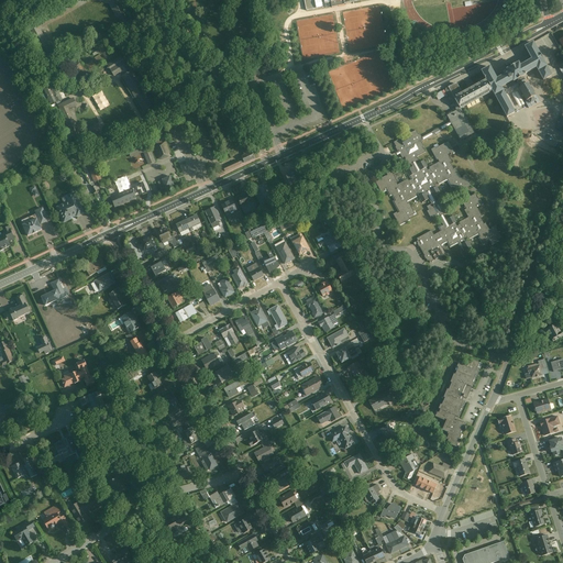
[(370,0),(304,0),(306,11),(331,7),(331,9),(337,8),(344,7),(344,4),(355,3),(370,0)]
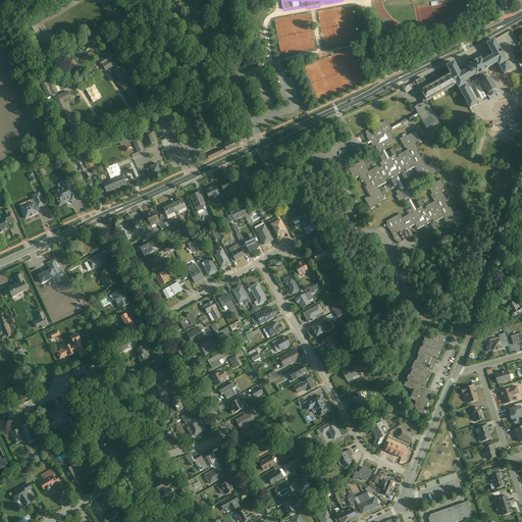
[(104,47),(110,43),(107,38),(101,41),(104,47)]
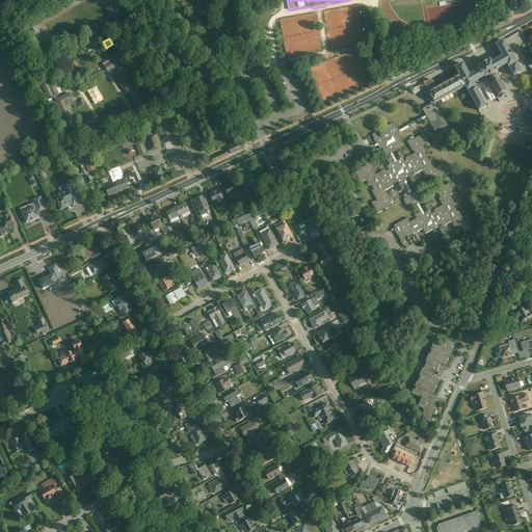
[(525,72),(507,40),(498,45),(503,54),(487,62),(486,60),(478,64),(479,68),(468,74),(462,63),(454,68),(460,78),(437,89),(432,79),(424,83),(431,96),(427,98),(431,106),(422,111),(425,116),(399,130),(395,123),(373,134),(379,144),(381,150),(383,149),(389,158),(383,161),(387,168),(377,174),(371,162),(366,164),(368,166),(356,173),(362,183),(369,179),(380,200),(373,204),(378,212),(390,207),(388,204),(393,201),(388,190),(395,186),(399,194),(406,191),(408,194),(403,196),(407,206),(409,204),(411,208),(415,206),(419,215),(416,216),(418,219),(413,222),(410,218),(396,225),(407,248),(424,240),(419,231),(426,228),(428,232),(436,229),(440,236),(447,233),(443,225),(453,219),(458,231),(462,229),(463,231),(472,227),(470,223),(474,222),(469,214),(462,217),(460,212),(457,214),(454,206),(456,205),(451,194),(456,191),(451,183),(444,187),(445,189),(440,192),(447,205),(435,210),(436,213),(433,215),(427,205),(423,207),(421,203),(423,202),(421,198),(424,196),(421,191),(418,192),(416,188),(413,190),(411,187),(418,184),(411,174),(415,173),(416,175),(427,168),(432,178),(439,175),(441,178),(447,175),(442,164),(436,167),(431,159),(430,160),(427,154),(428,153),(425,145),(429,143),(425,135),(414,140),(411,138),(407,140),(416,155),(405,160),(401,151),(397,154),(394,149),(403,144),(397,134),(427,118),(434,132),(450,125),(437,101),(467,86),(478,111),(487,106),(475,82),(488,76),(499,96),(506,92),(496,73),(509,64),(516,77),(525,72)]
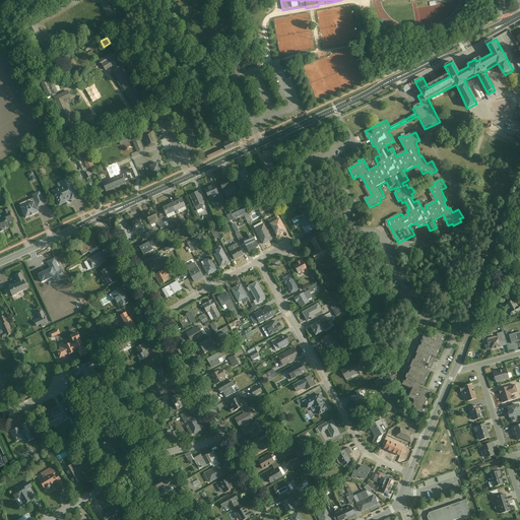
[(140,99),(114,53),(101,60),(108,72),(114,69),(133,103),(140,99)]
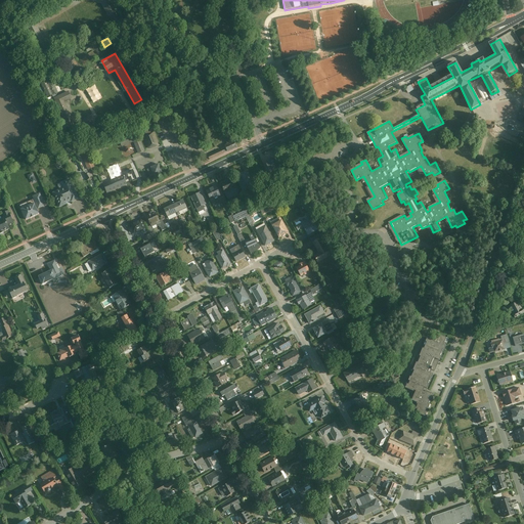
[(58,91),(49,71),(41,75),(51,94),(58,91)]
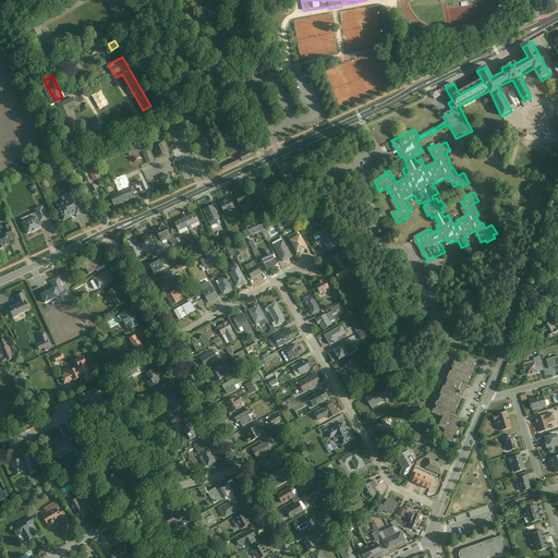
[(444,89),(435,95),(438,100),(448,95),(444,89)]
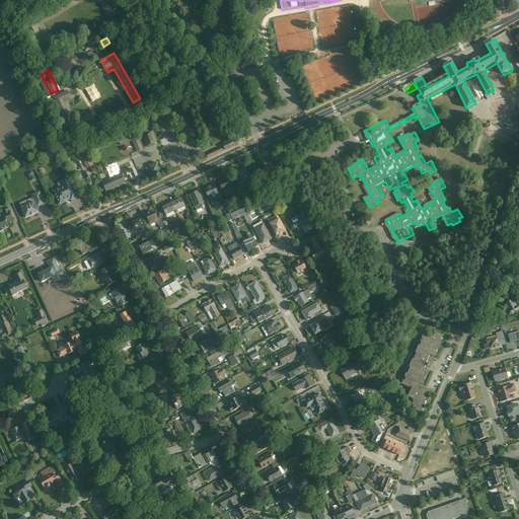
[(68,90),(53,97),(71,136),(85,129),(86,132),(93,128),(87,115),(75,121),(65,100),(72,97),(68,90)]
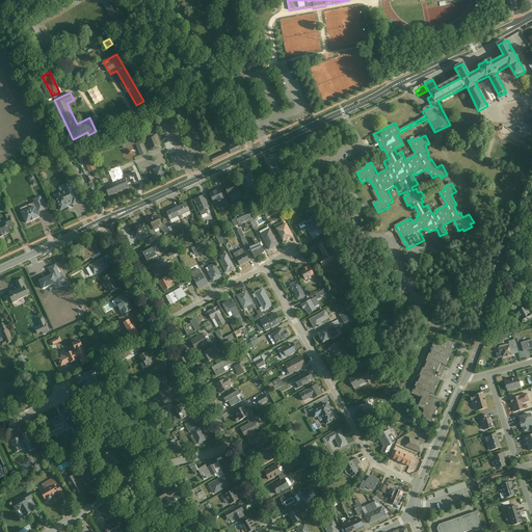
[(162,149),(157,134),(154,135),(152,131),(148,133),(150,136),(144,138),(150,152),(151,152),(153,152),(154,152),(162,149)]
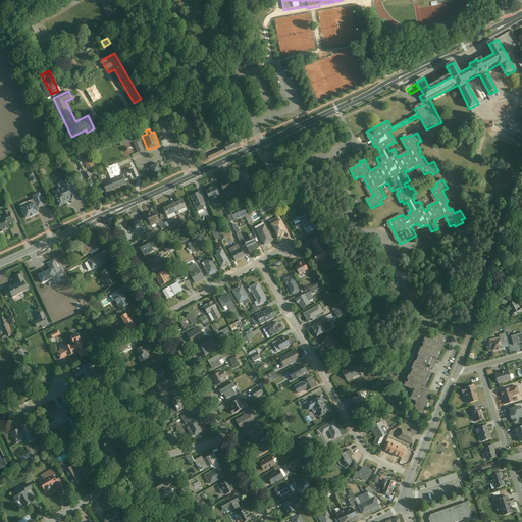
[(145,151),(137,132),(118,139),(121,147),(133,142),(138,153),(139,154),(145,151)]
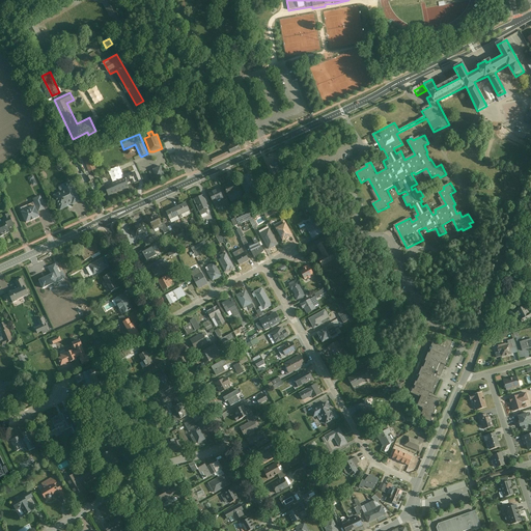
[(107,151),(104,144),(76,157),(79,163),(83,161),(89,173),(95,170),(90,159),(107,151)]
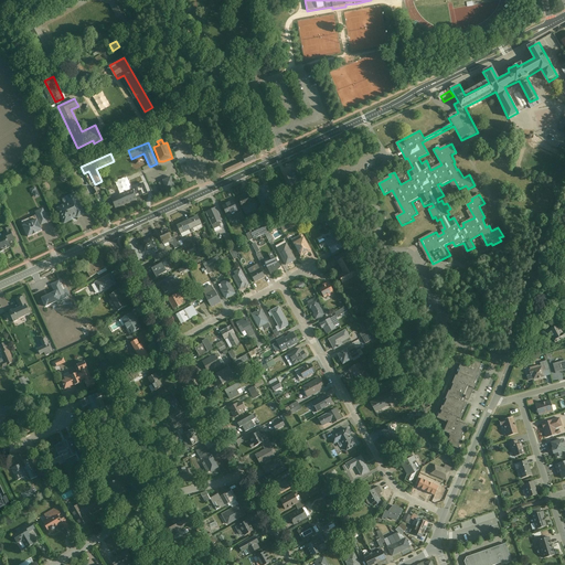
[(256,160),(253,153),(224,168),(227,173),(256,160)]
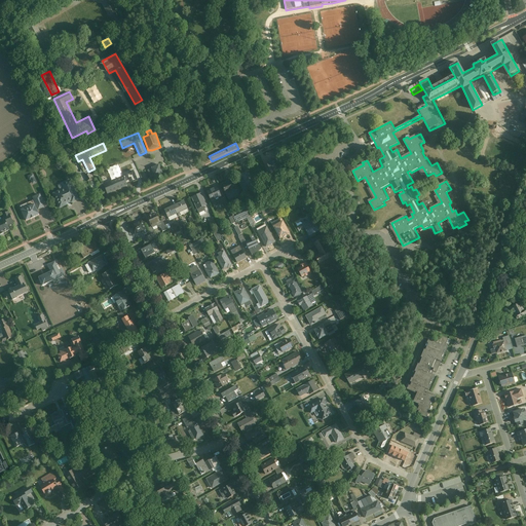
[(271,175),(283,170),(277,158),(266,163),(271,175)]
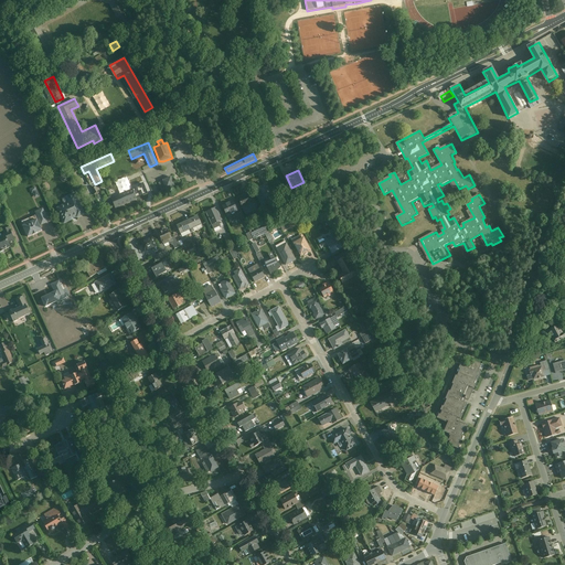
[(158,183),(162,191),(166,190),(166,191),(176,187),(171,178),(167,179),(158,183)]
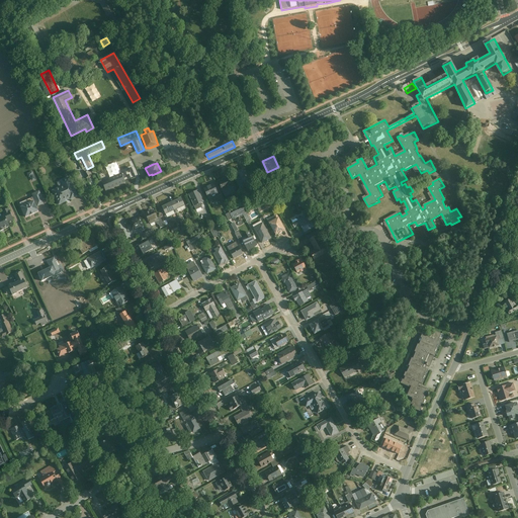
[(241,189),(250,185),(242,169),(233,174),(241,189)]
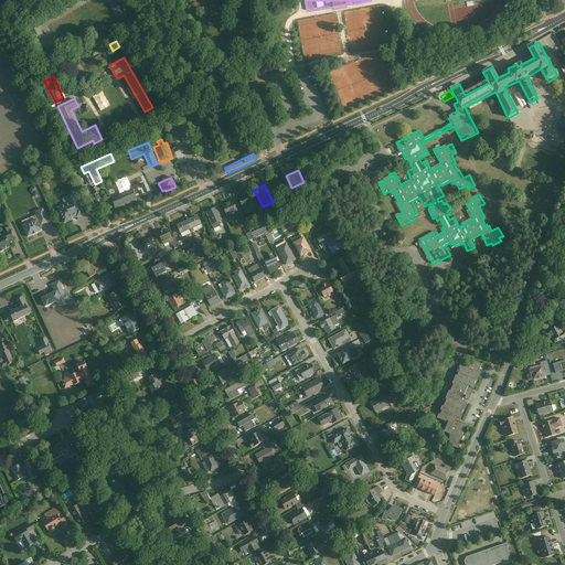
[(114,206),(115,209),(146,196),(141,187),(132,191),(120,195),(106,202),(108,209),(114,206)]
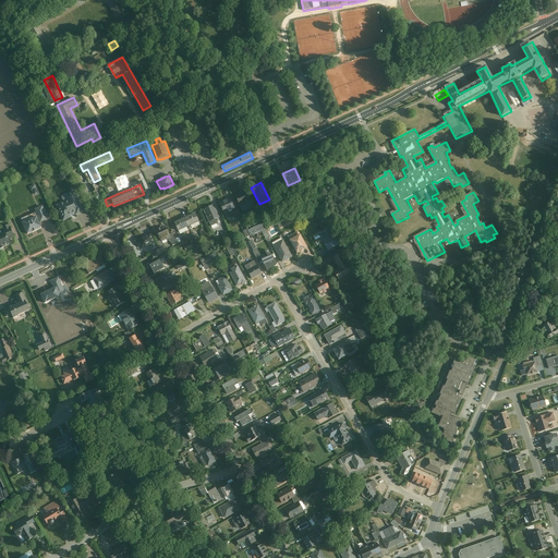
[(63,221),(84,213),(74,190),(64,194),(68,199),(56,205),(63,221)]
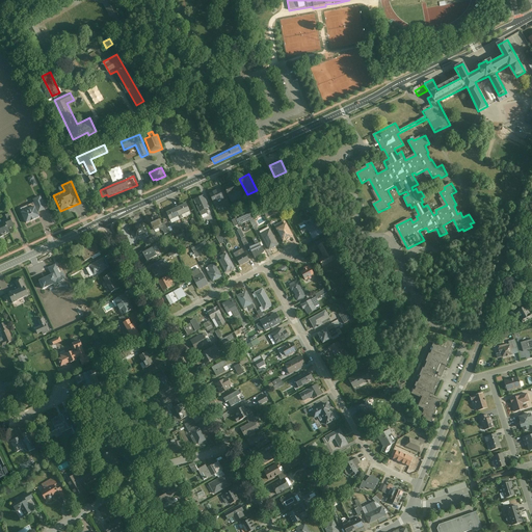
[(231,200),(240,195),(234,182),(224,186),(231,200)]
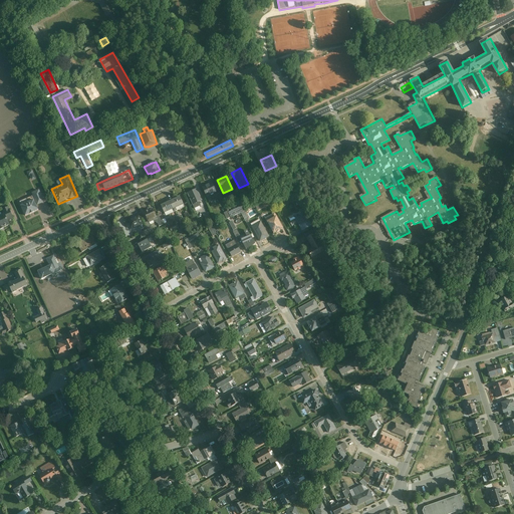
[(209,203),(219,198),(212,183),(202,188),(209,203)]
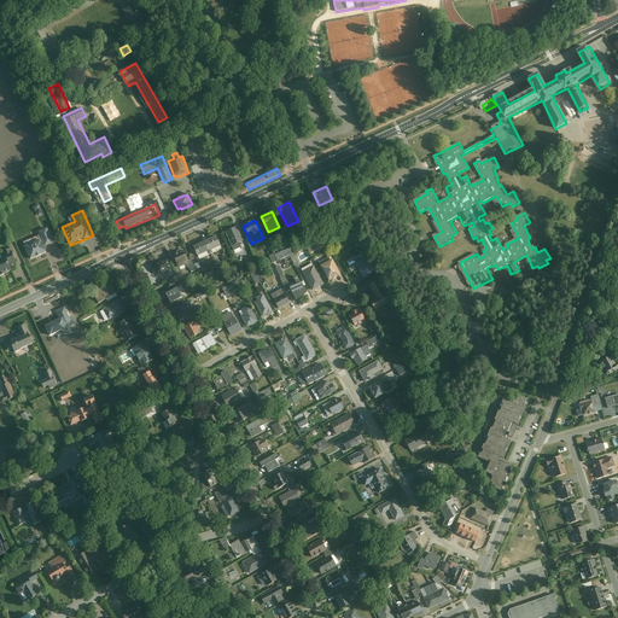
[(232,248),(244,243),(238,227),(226,232),(232,248)]
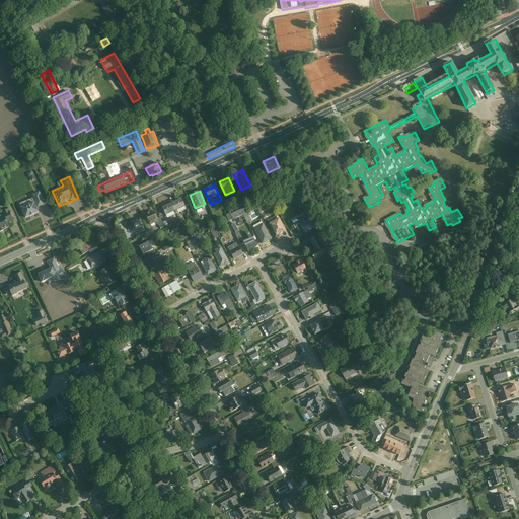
[(38,207),(45,204),(40,193),(32,196),(33,198),(19,205),(25,218),(39,213),(35,207),(38,206),(38,207)]
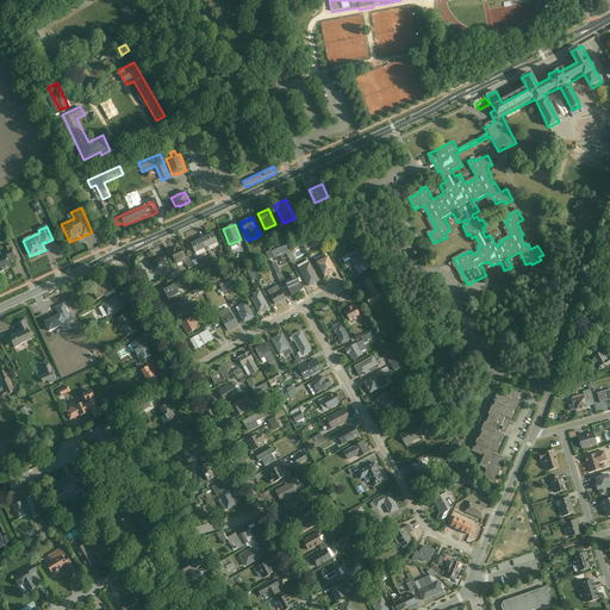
[(207,249),(218,244),(213,234),(203,240),(207,249)]
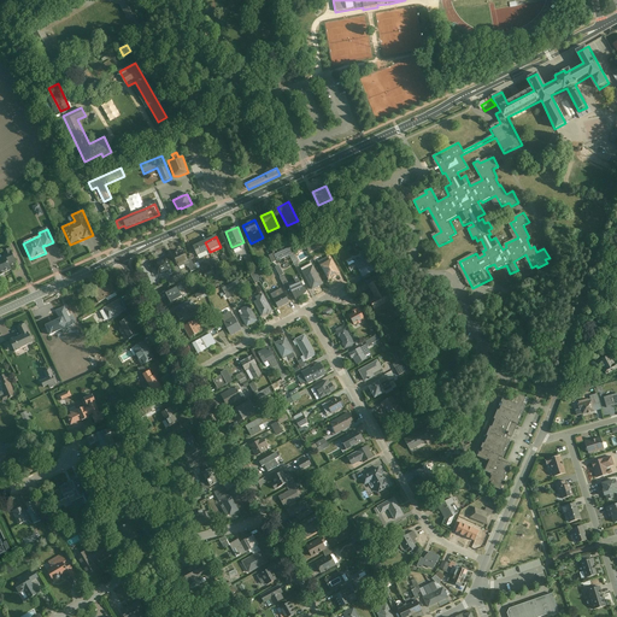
[(210,252),(205,242),(193,247),(198,258),(210,252)]
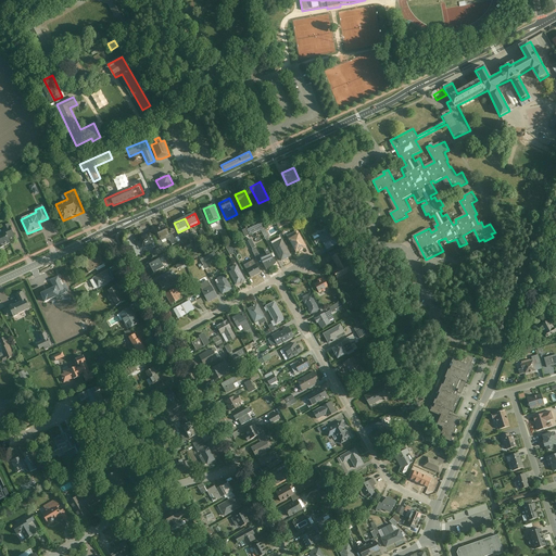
[(269,235),(261,222),(245,230),(249,236),(258,230),(264,238),(269,235)]
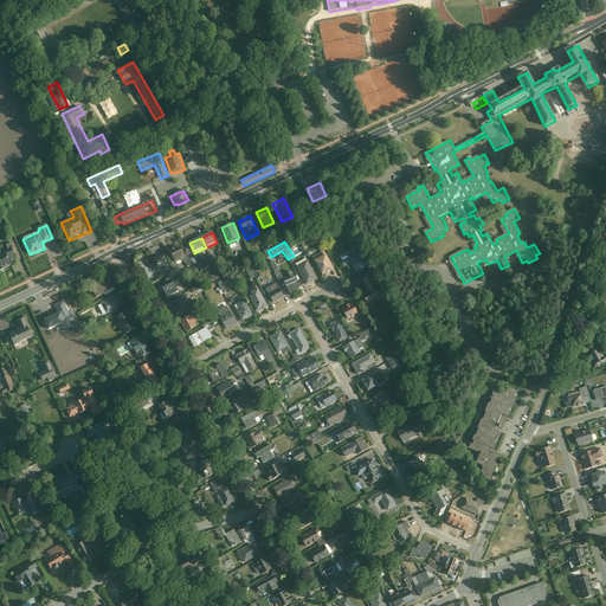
[(176,264),(186,259),(179,245),(169,250),(176,264)]
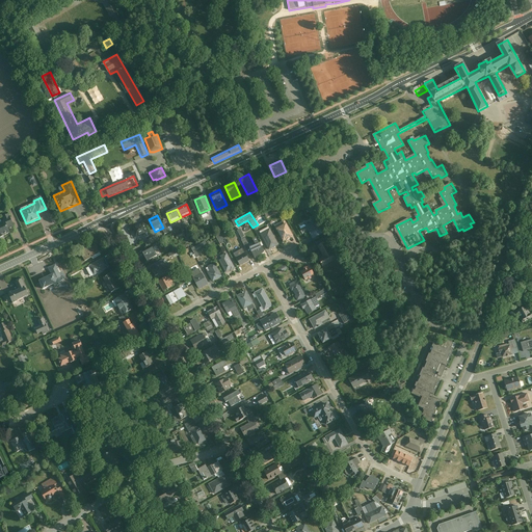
[(0,240),(11,235),(4,220),(0,221),(0,240)]
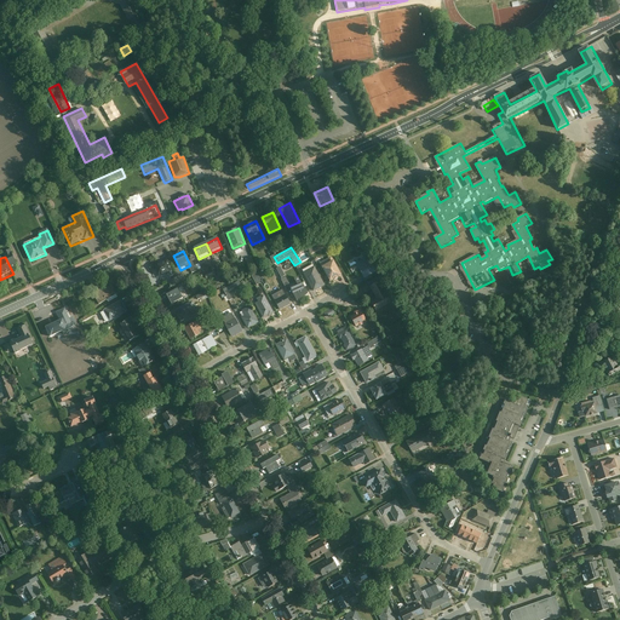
[(366,280),(377,273),(367,258),(350,269),(354,275),(360,271),(366,280)]
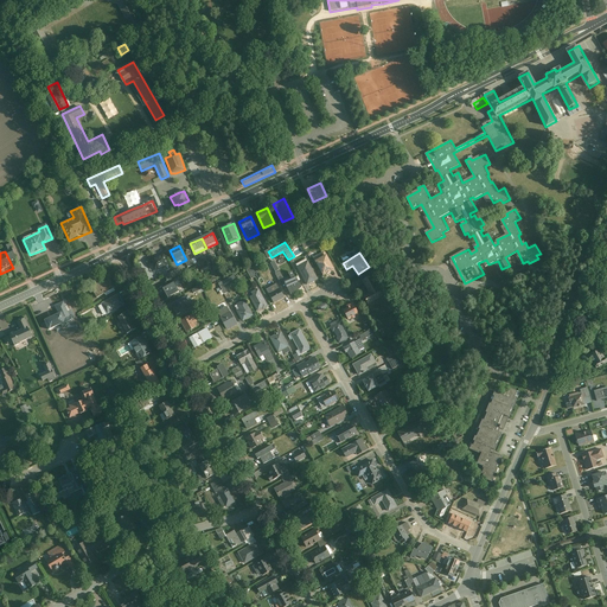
[(157,274),(170,267),(164,255),(149,261),(157,274)]
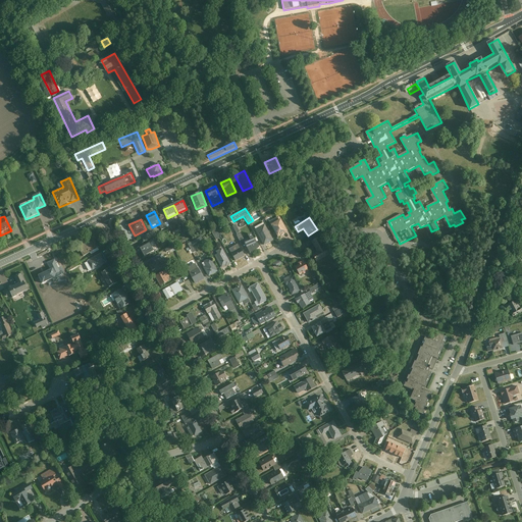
[(278,238),(288,232),(281,219),(272,224),(278,238)]
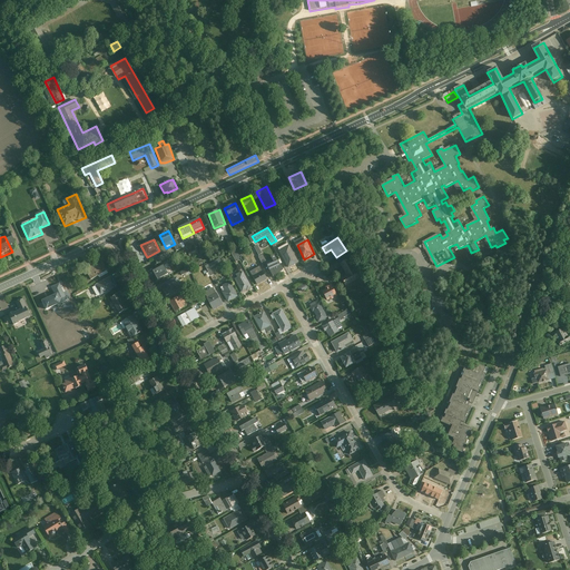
[(288,268),(300,263),(290,245),(279,251),(288,268)]
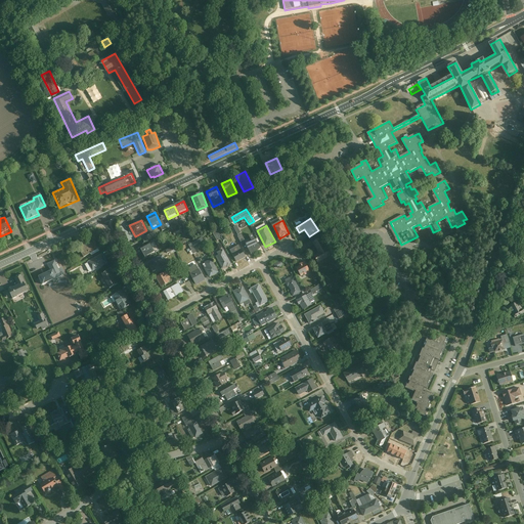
[(252,254),(260,249),(253,235),(245,241),(252,254)]
